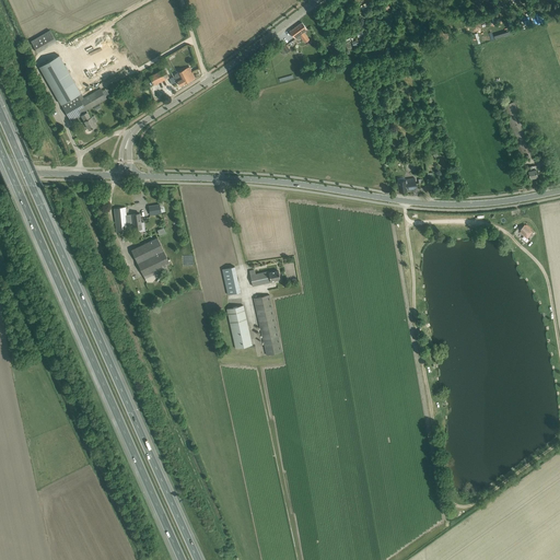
[(294,38),(299,35),(305,44),(310,41),(304,32),(307,30),(302,22),(290,32),(294,38)]
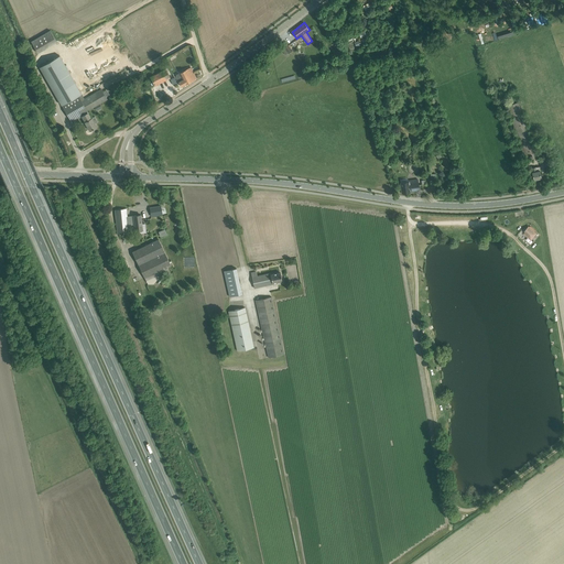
[(50,30),(31,41),(39,53),(57,42),(50,30)]
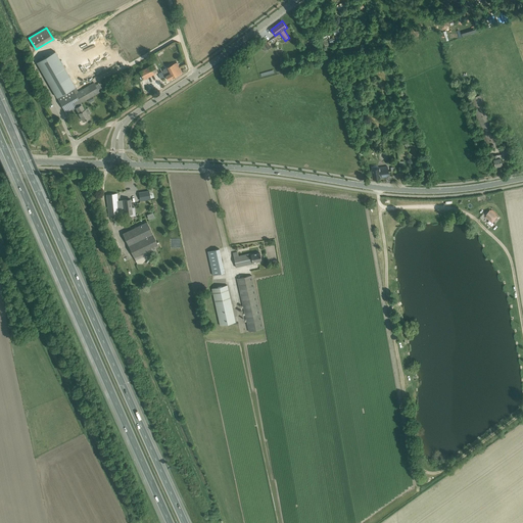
[(93,37),(102,30),(101,28),(92,35),(93,37)]
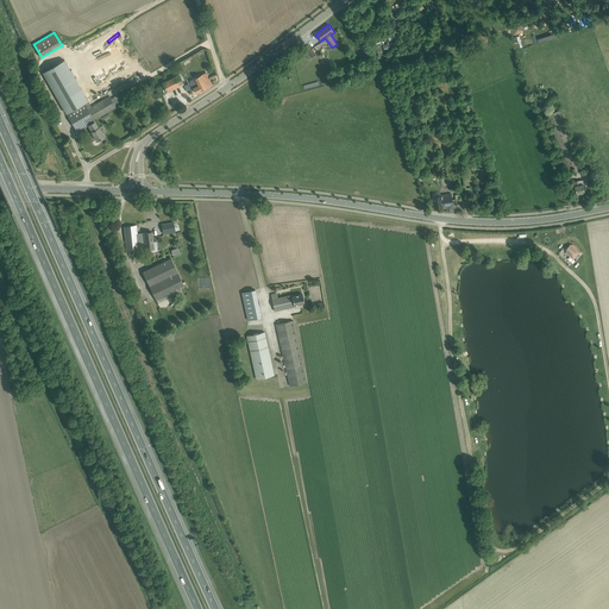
[(540,43),(560,36),(560,32),(539,39),(540,43)]
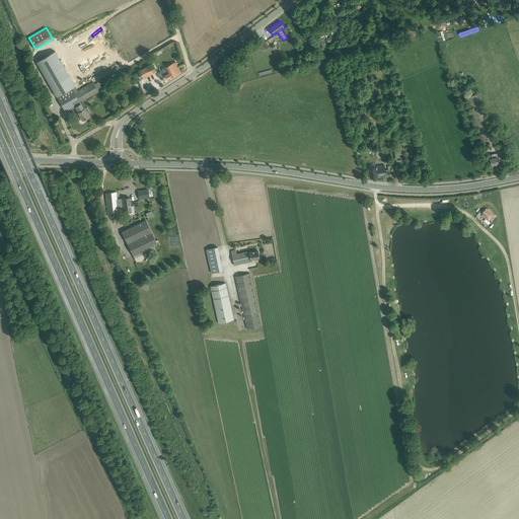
[(258,45),(264,51),(269,47),(264,40),(258,45)]
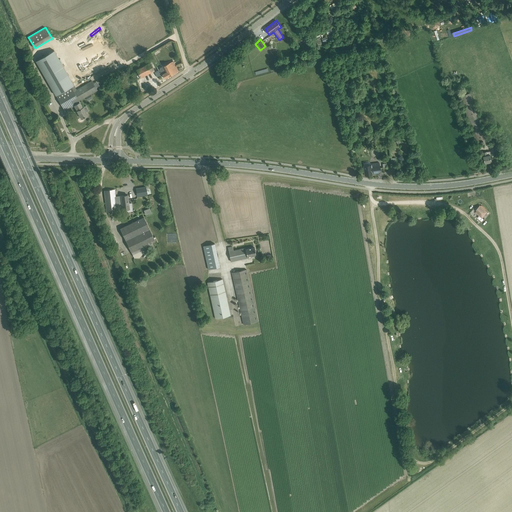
[(54,51),(36,61),(56,95),(74,85),(54,51)]
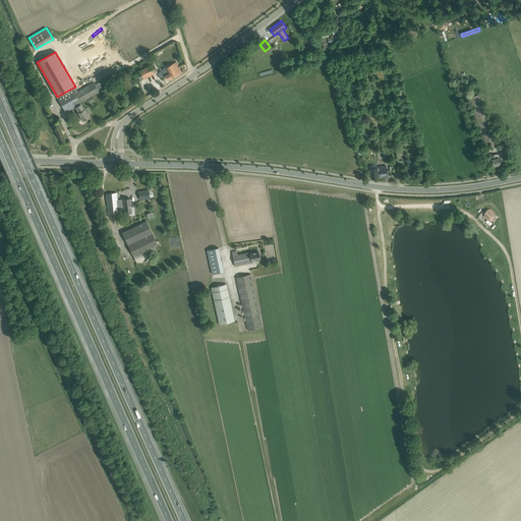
[(163,68),(163,70),(165,75),(167,79),(171,77),(172,77),(182,72),(176,62),(166,67),(163,68)]
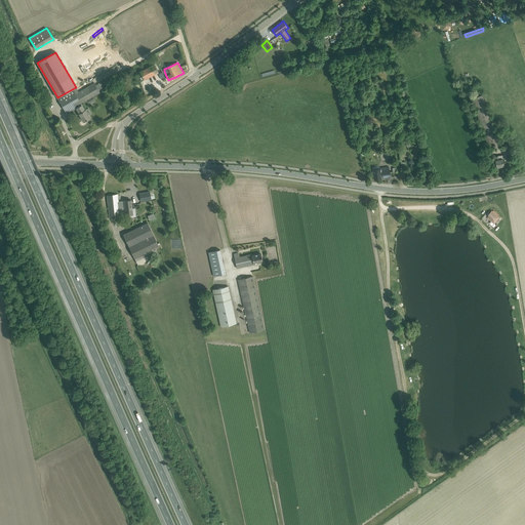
[(139,71),(144,79),(158,72),(154,64),(139,71)]
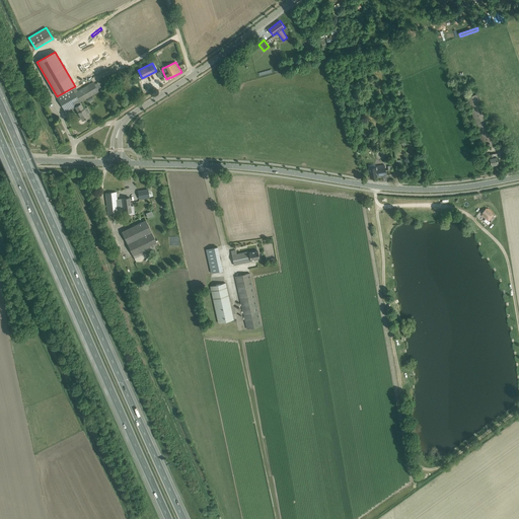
[(75,86),(57,96),(66,113),(75,107),(78,113),(82,120),(89,117),(87,114),(89,113),(88,112),(89,110),(87,107),(85,108),(84,108),(81,103),(80,102),(98,91),(93,82),(78,91),(75,86)]
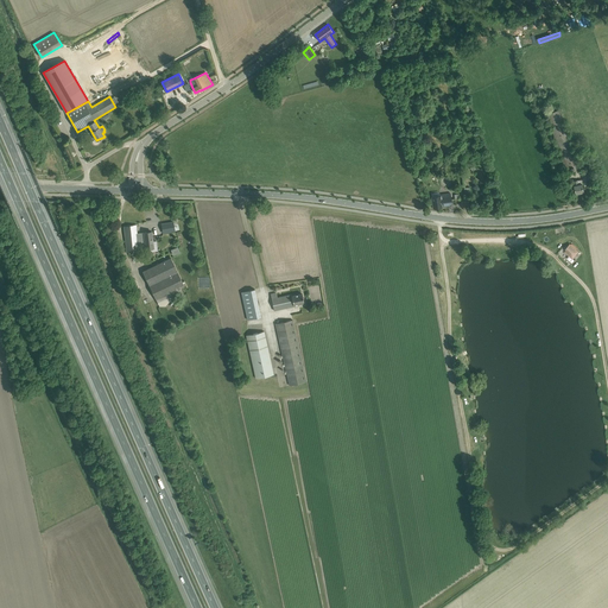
[(574,181),(575,185),(576,194),(584,192),(582,179),(574,181)]
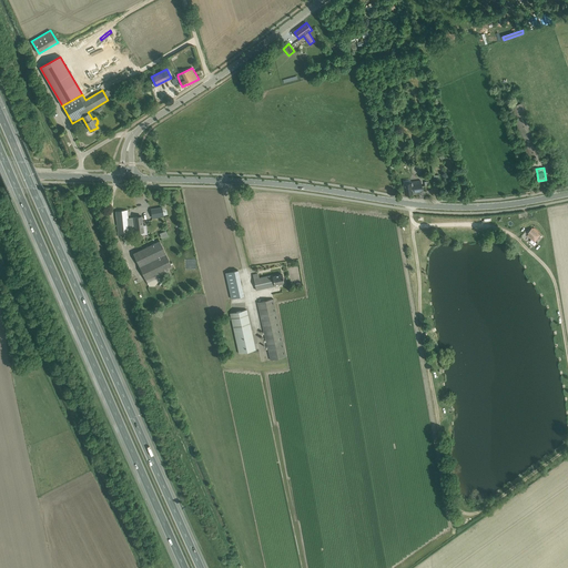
[(411,182),(411,183),(403,184),(405,194),(414,193),(414,192),(422,191),(421,180),(411,182)]
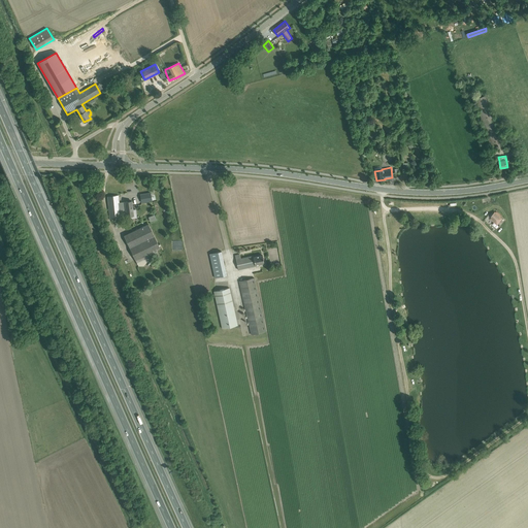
[(140,194),(141,202),(152,201),(151,193),(140,194)]
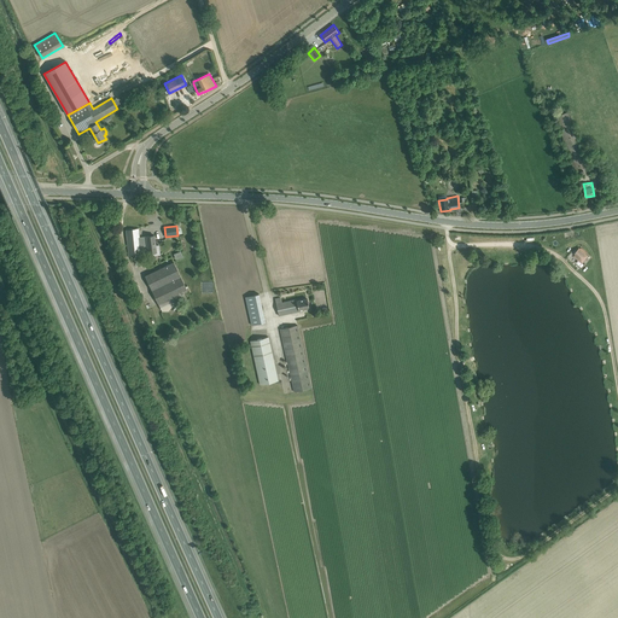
[(139,228),(126,229),(129,257),(141,256),(140,248),(147,246),(149,254),(152,252),(152,256),(159,255),(158,245),(156,245),(155,235),(140,237),(139,228)]
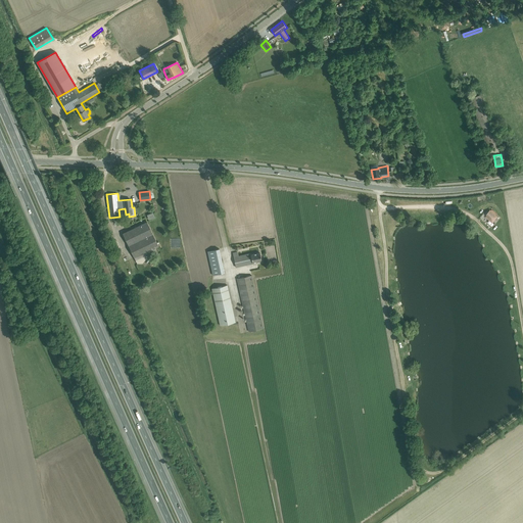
[(487,215),(486,217),(492,222),(497,217),(490,209),(486,214),(487,215)]
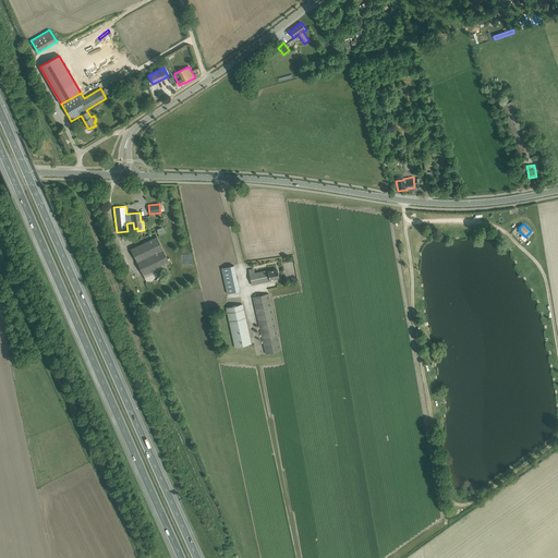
[(169,271),(165,264),(170,262),(157,235),(131,249),(146,281),(153,281),(155,278),(169,271)]
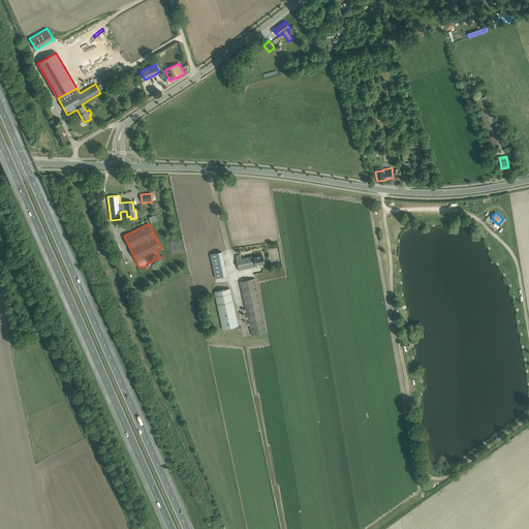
[(210,254),(215,278),(227,276),(222,251),(210,254)]
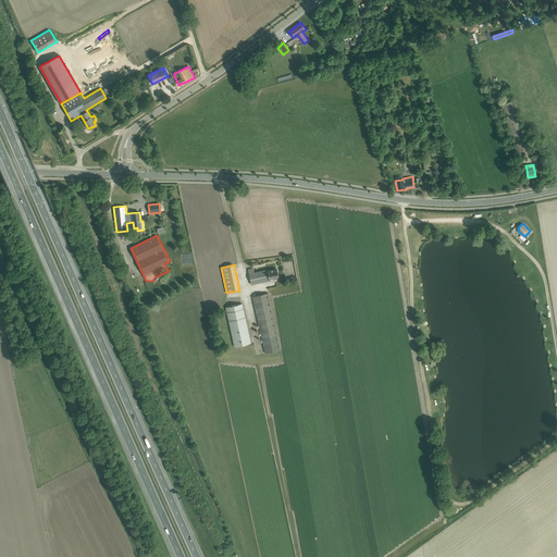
[(248,270),(251,284),(270,281),(270,280),(279,277),(277,269),(268,271),(268,270),(254,273),(252,269),(248,270)]
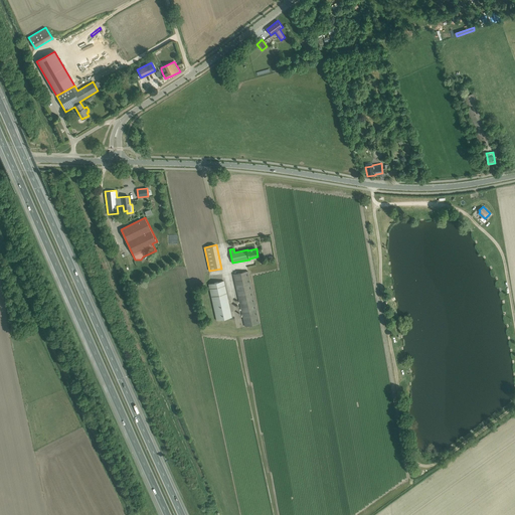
[(247,271),(233,274),(245,326),(260,323),(247,271)]
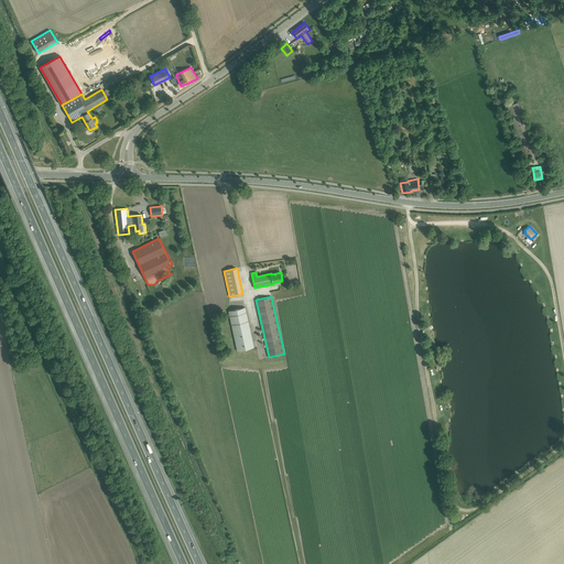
[(246,307),(228,311),(237,351),(255,347),(246,307)]
